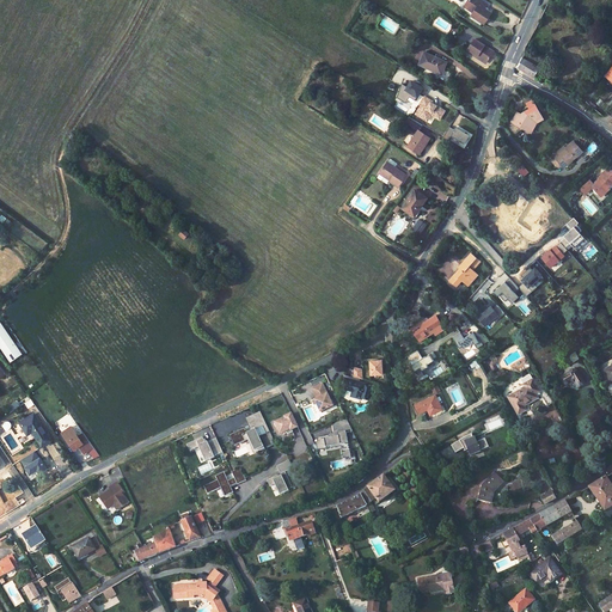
[(491,14),(484,10),(485,8),(481,5),(482,4),(476,0),(469,0),(464,7),(473,13),(471,16),(470,17),(483,26),(491,14)]
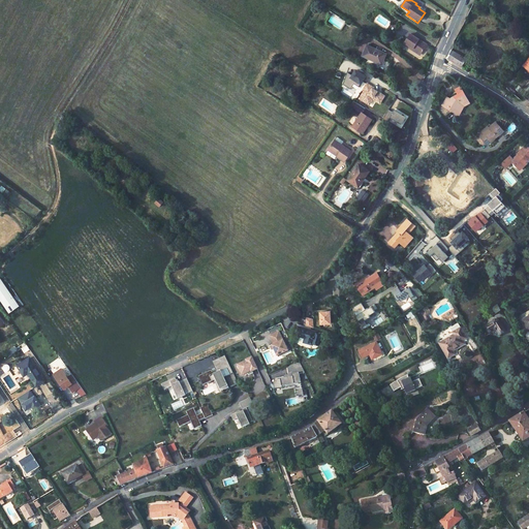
[(409,33),(404,41),(421,52),(427,43),(409,33)]
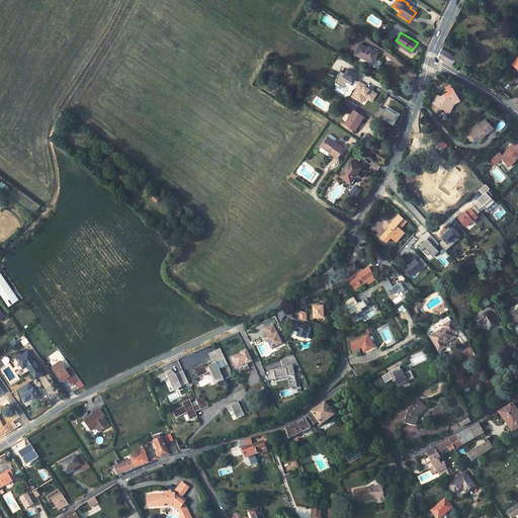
[(396,40),(394,42),(411,54),(412,51),(396,40)]
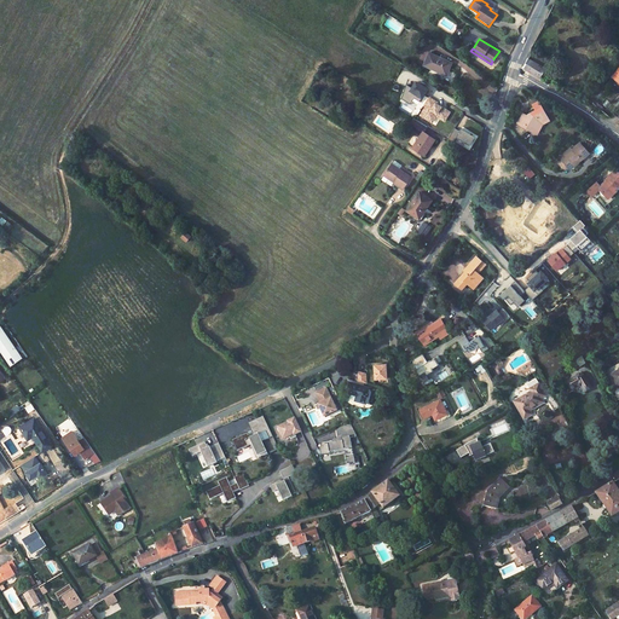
[(428,55),(423,67),(447,75),(451,62),(428,55)]
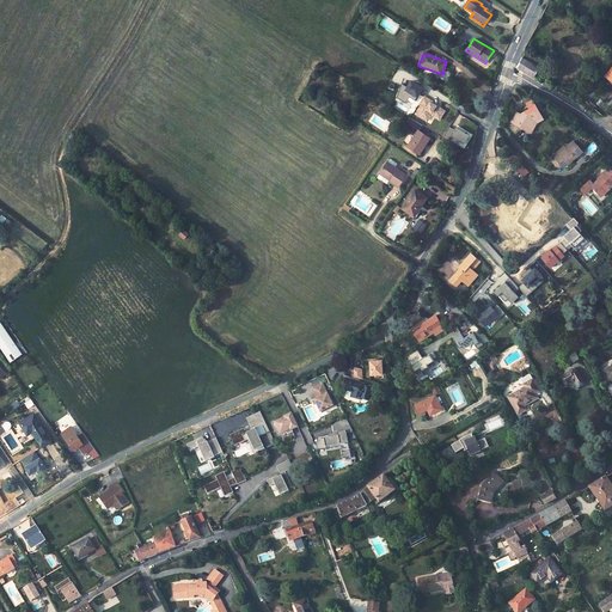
[(519,65),(519,67),(533,77),(539,68),(522,57),(519,65)]
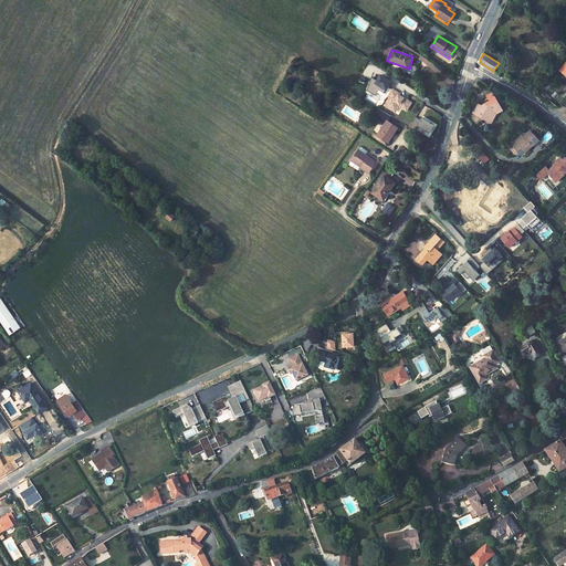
[(384,93),(391,82),(389,80),(389,81),(387,80),(388,80),(380,75),(377,81),(371,77),(367,90),(371,93),(374,90),(377,92),(379,90),(384,93)]
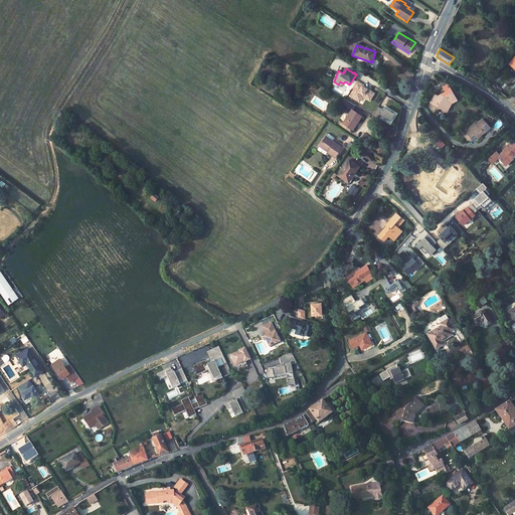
[(349,95),(358,101),(362,94),(370,99),(374,93),(361,84),(362,83),(356,80),(352,88),(353,88),(349,95)]
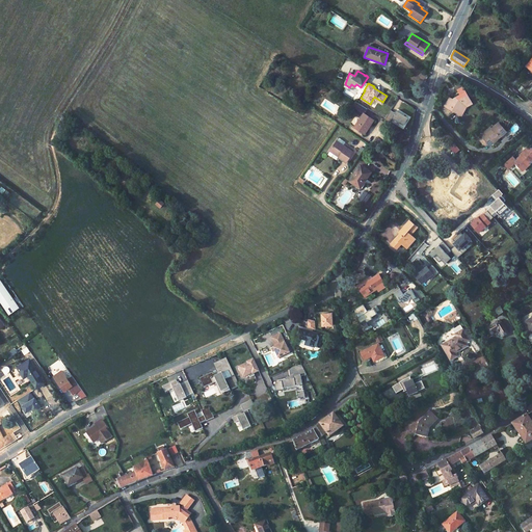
[(450,99),(444,106),(455,113),(456,110),(460,112),(464,106),(470,101),(458,89),(453,94),(457,98),(455,100),(455,101),(454,102),(450,99)]
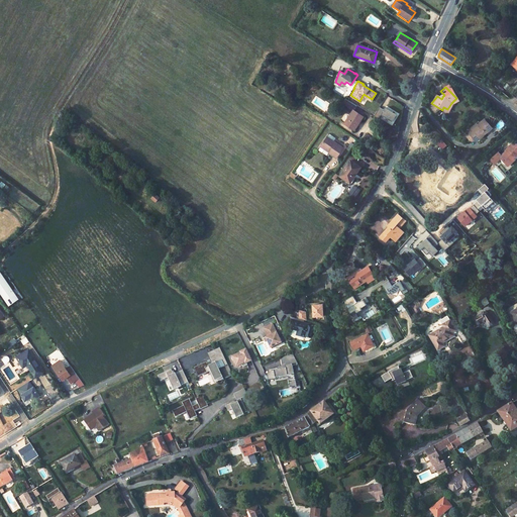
[(372,99),(364,94),(359,101),(362,102),(365,97),(371,101),(372,99)]
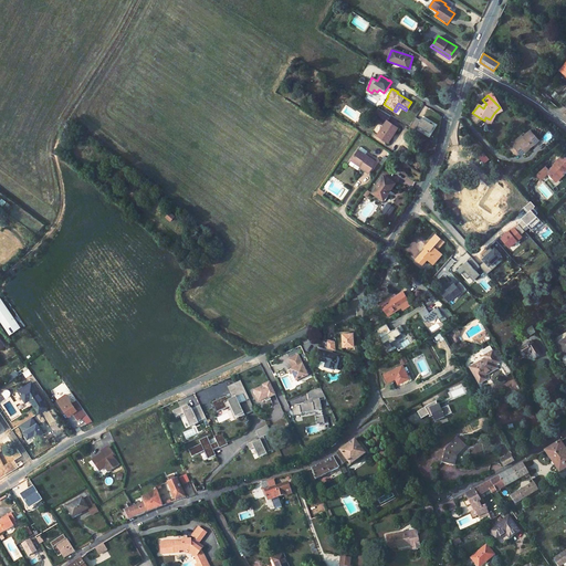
[(378,135),(388,143),(395,133),(398,128),(388,121),(391,115),(378,107),(373,116),(386,125),(384,126),(378,135)]
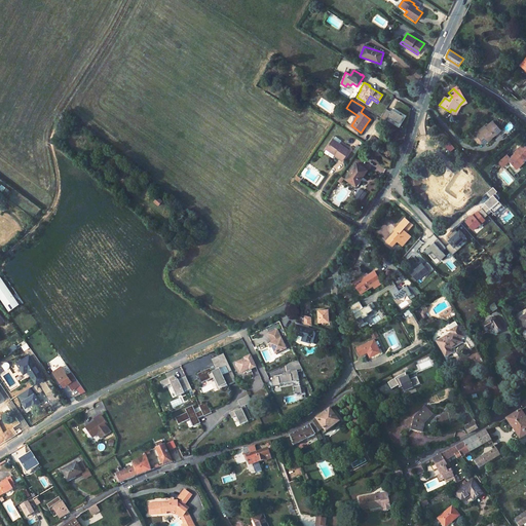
[(404,116),(392,109),(390,111),(386,109),(380,118),(385,121),(388,116),(400,123),(404,116)]
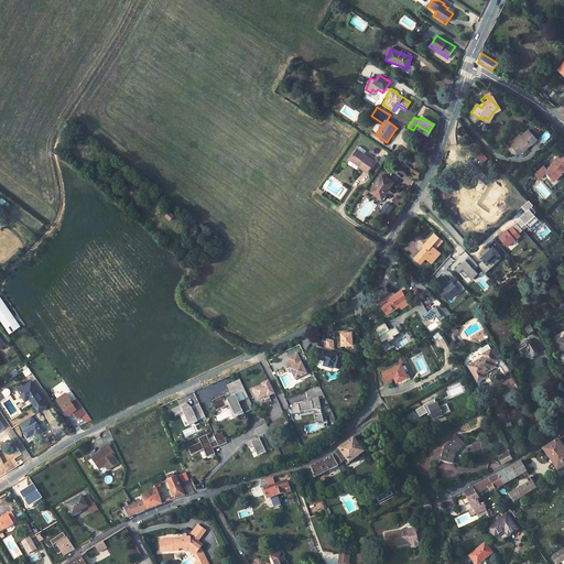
[(516,139),(508,145),(513,151),(517,155),(525,148),(527,149),(534,142),(525,133),(520,139),(517,141),(516,139)]
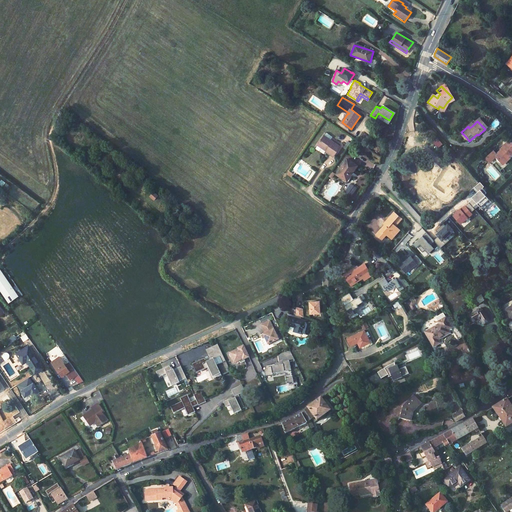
[(477,134),(469,141),(470,142),(478,135),(477,134)]
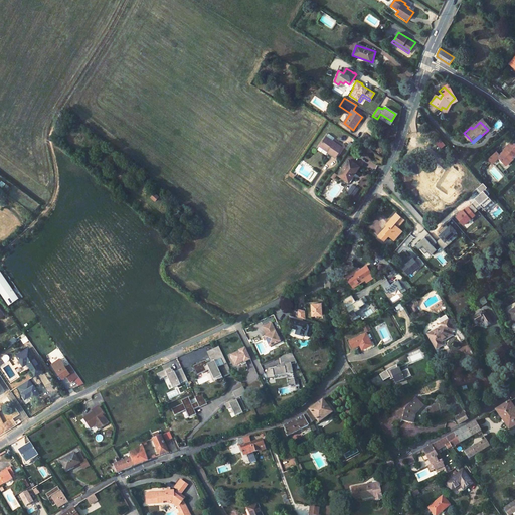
[(329,137),(324,145),(332,151),(331,153),(338,159),(346,148),(329,137)]
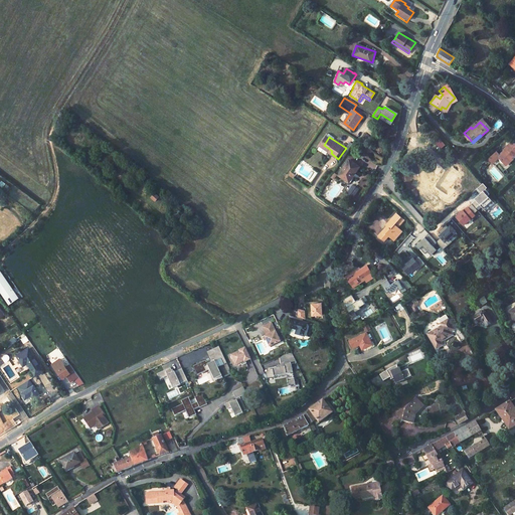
[(502,152),(496,157),(502,164),(506,160),(509,163),(512,160),(511,159),(513,157),(514,158),(514,156),(514,145),(512,142),(505,148),(506,148),(502,152)]
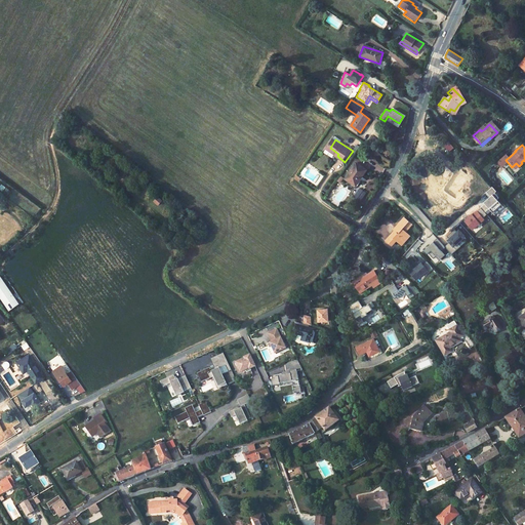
[(358,163),(348,177),(357,185),(367,170),(358,163)]
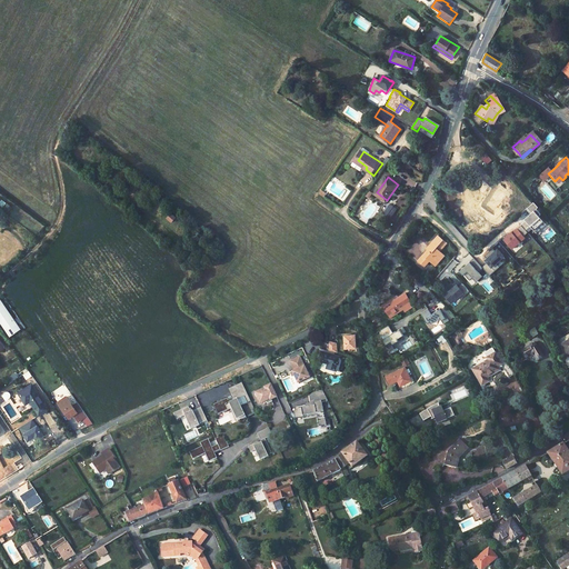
[(495,190),(482,207),(492,213),(496,208),(497,209),(506,197),(495,190)]
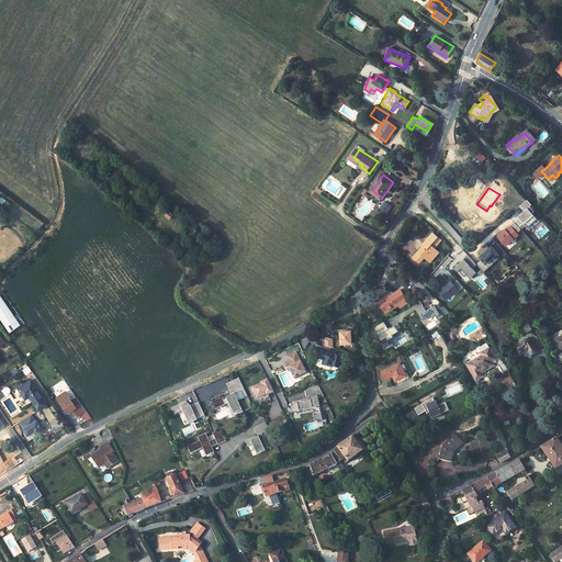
[(537,222),(530,214),(532,213),(528,208),(530,205),(526,201),(519,206),(524,211),(523,213),(524,214),(513,223),(514,224),(517,227),(521,224),(528,231),(537,222)]
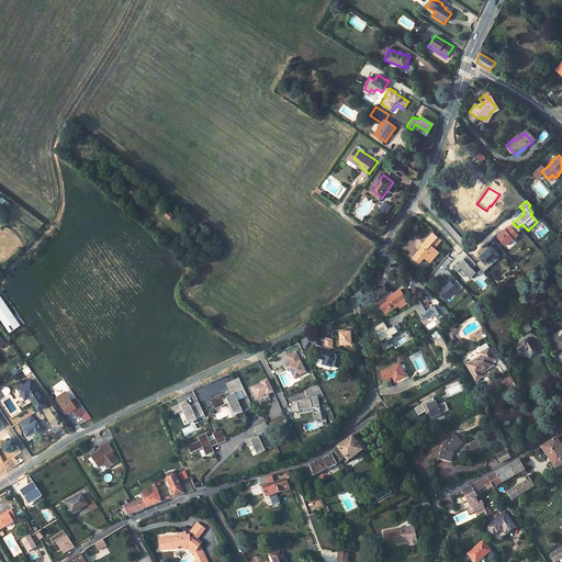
[(517,236),(516,235),(520,231),(517,227),(514,224),(505,232),(504,231),(496,237),(505,247),(517,236)]
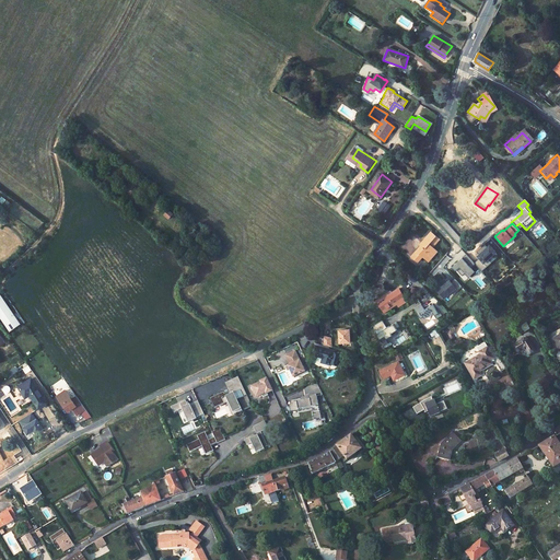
[(417,245),(407,255),(413,261),(420,256),(422,258),(426,255),(427,256),(433,249),(430,246),(436,240),(428,231),(416,244),(417,245)]
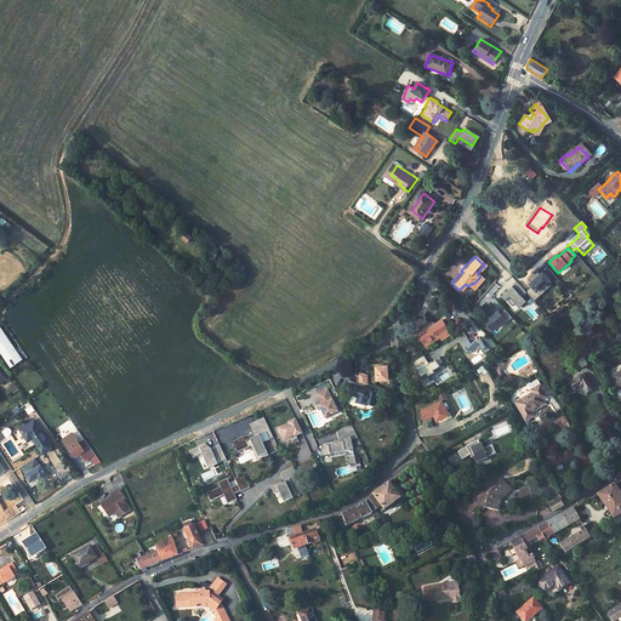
[(543,291),(540,288),(548,280),(541,273),(539,274),(536,272),(527,279),(533,285),(530,286),(524,291),(531,301),(543,291)]
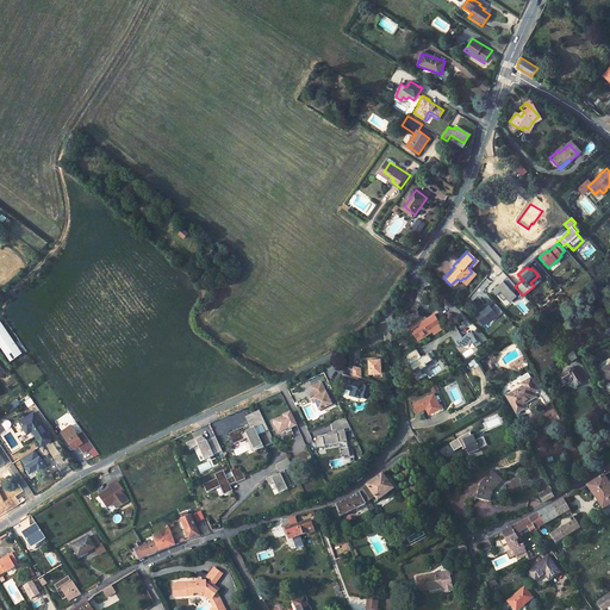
[(510,292),(515,287),(515,286),(505,277),(500,281),(503,282),(498,287),(496,285),(490,291),(493,294),(495,293),(500,300),(506,294),(509,298),(514,294),(510,292)]
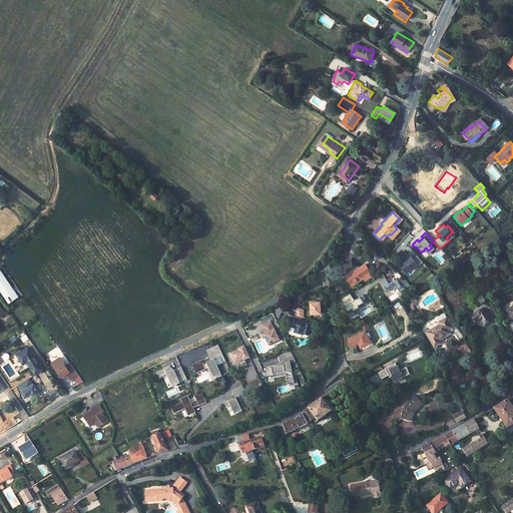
[(416,270),(422,264),(416,255),(412,260),(411,258),(409,260),(405,264),(404,263),(399,267),(406,275),(414,268),(416,270)]
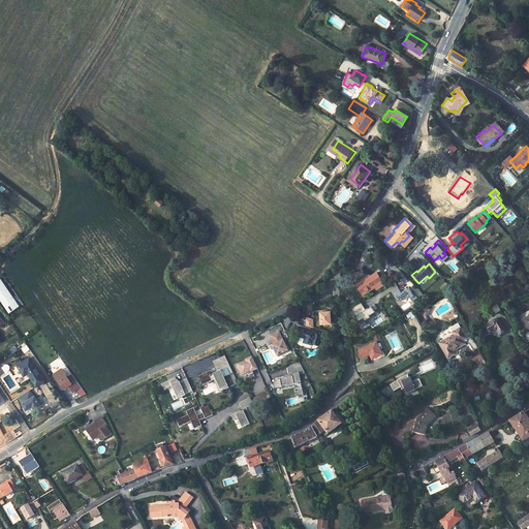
[(365,278),(358,282),(359,284),(355,286),(360,293),(372,286),(375,290),(383,285),(376,274),(366,279),(365,278)]
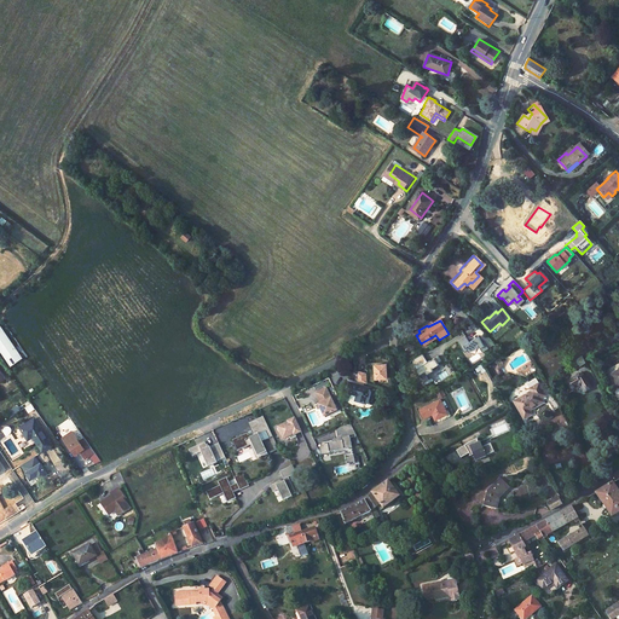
[(3,333),(0,333),(0,348),(7,360),(17,354),(3,333)]
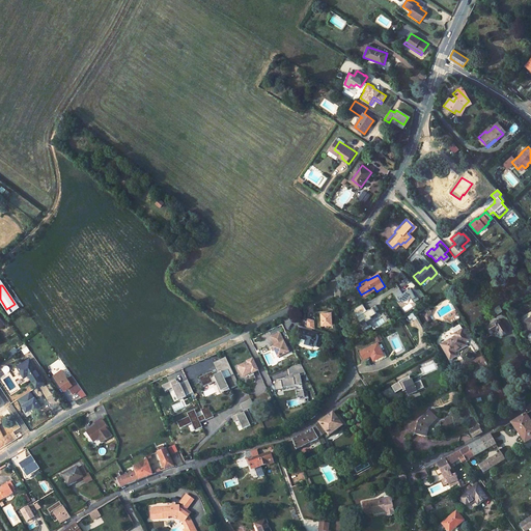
[(15,304),(6,309),(9,313),(18,308),(15,304)]
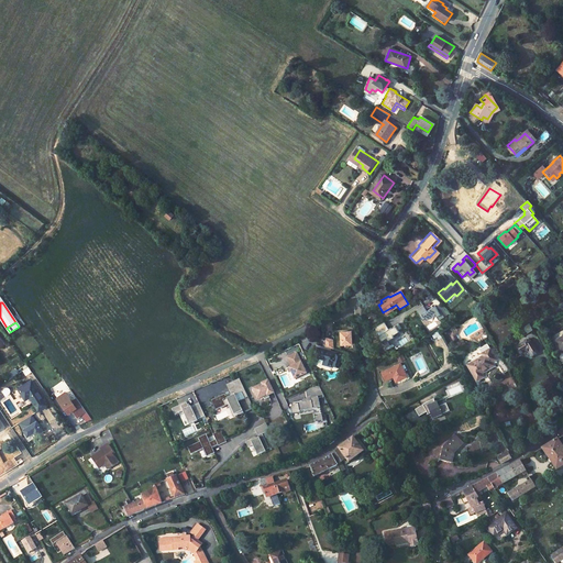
[(529,324),(521,329),(526,337),(533,332),(529,324)]
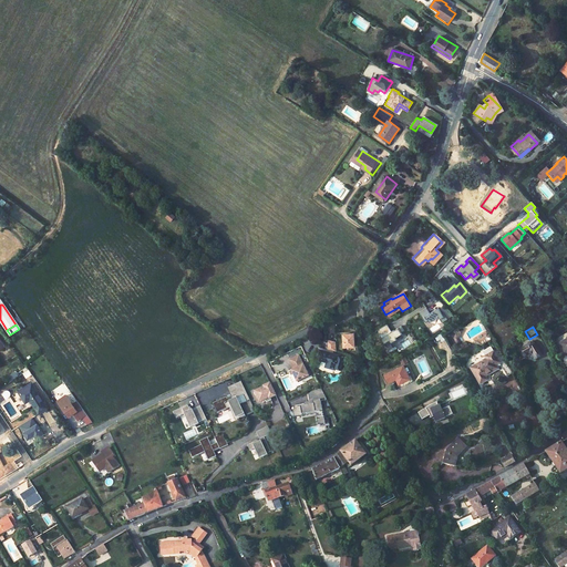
[(353,332),(343,333),(343,346),(354,346),(353,332)]
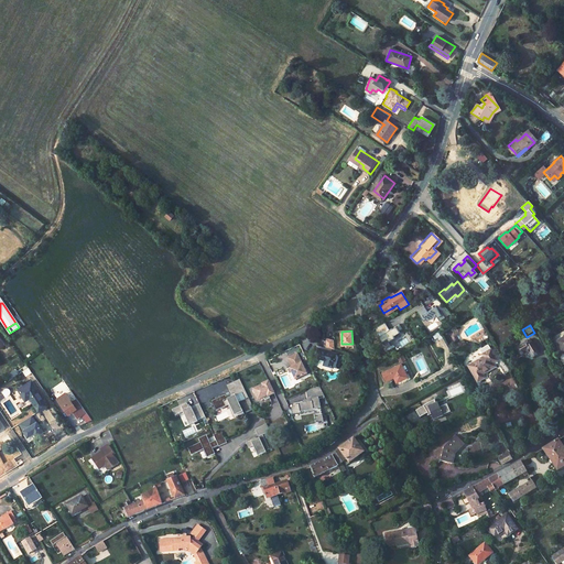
[(529,342),(513,350),(518,358),(528,353),(532,359),(538,356),(529,342)]
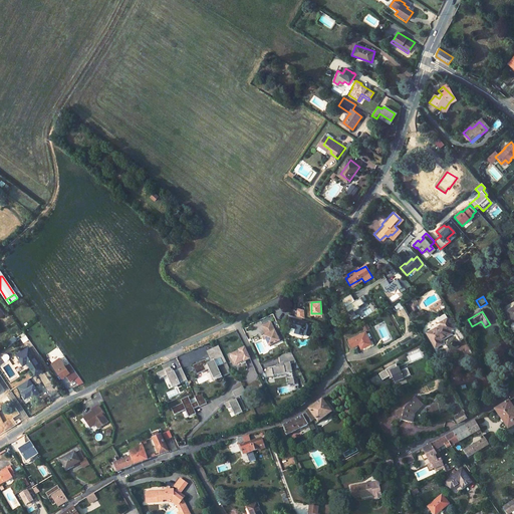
[(294,330),(303,333),(303,332),(309,333),(312,323),(306,321),(306,320),(290,316),(287,324),(295,327),(294,330)]
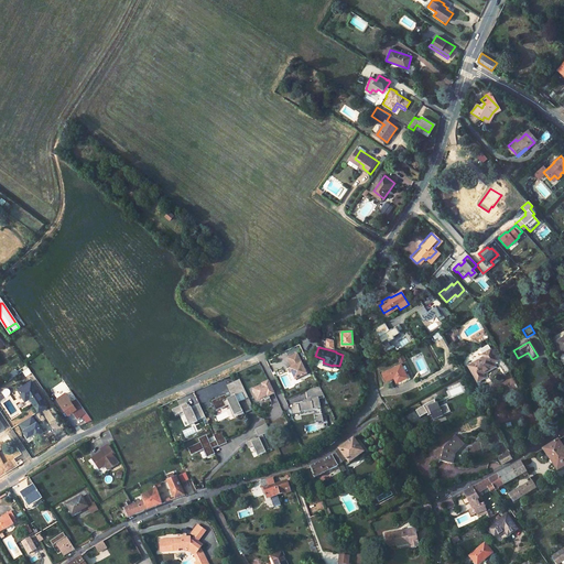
[(484,358),(468,367),(477,383),(484,379),(481,376),(495,368),(492,365),(497,362),(490,350),(481,356),(484,358)]
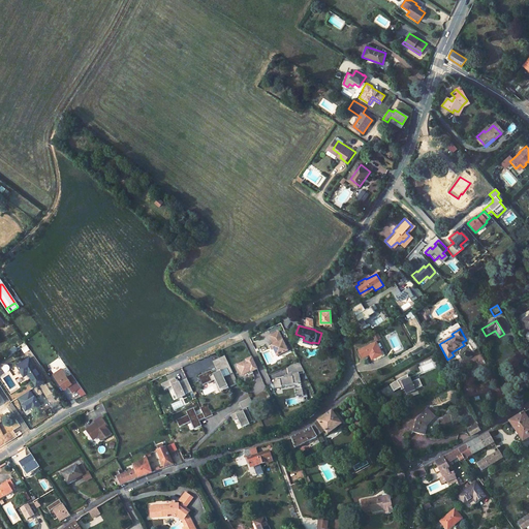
[(283,337),(283,338),(279,330),(271,334),(275,342),(271,344),(273,348),(276,347),(279,355),(290,350),(283,337)]
